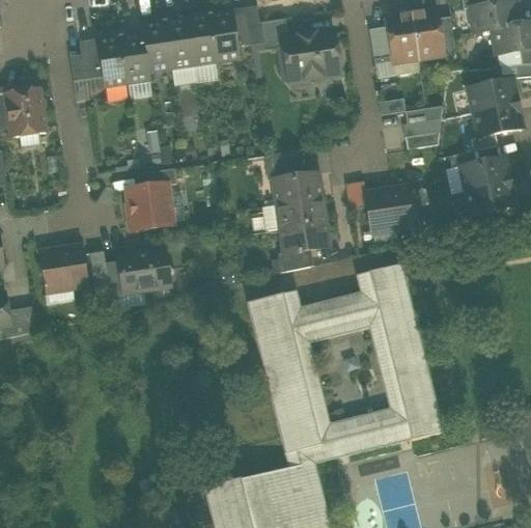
[(462,0),(464,8),(470,7),(500,2),(500,0),(462,0)]
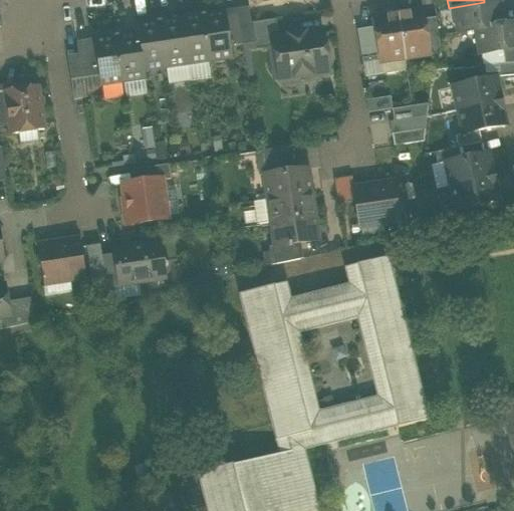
[(459,31),(477,28),(504,23),(500,0),(484,2),(455,7),(459,31)]
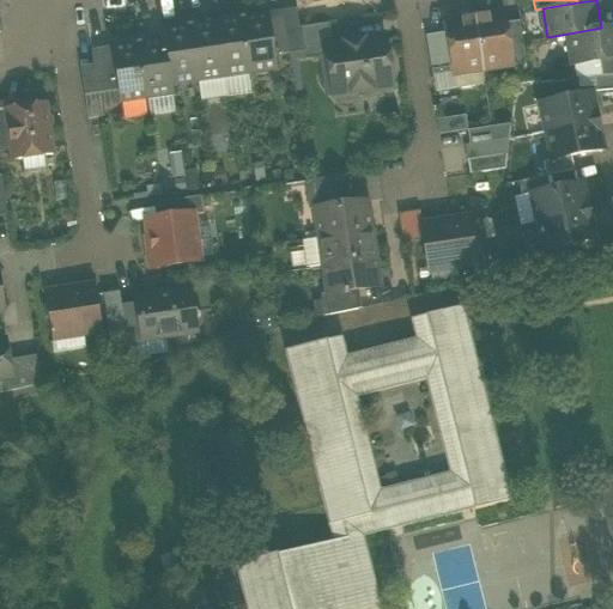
[(249,4),(241,5),(242,17),(252,16),(249,4)]
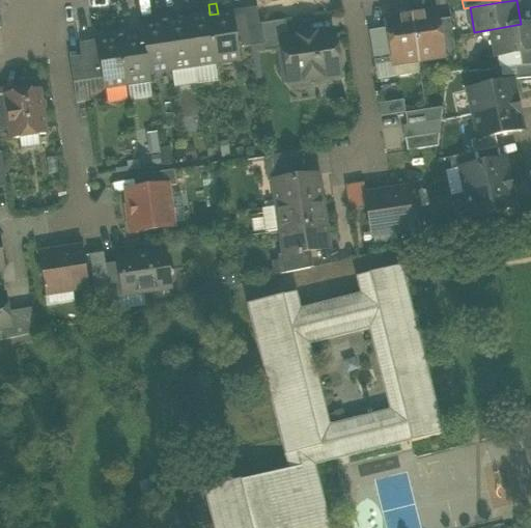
[(202,16),(210,15),(208,4),(200,5),(202,16)]
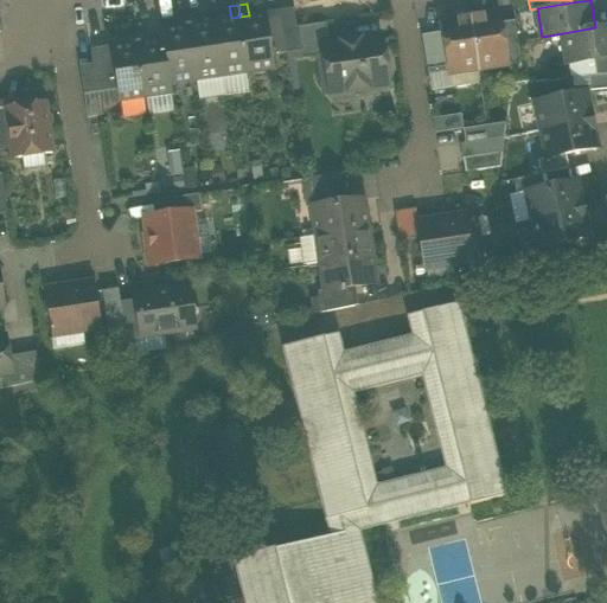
[(294,6),(280,8),(286,50),(286,51),(300,49),(296,25),(294,6)]
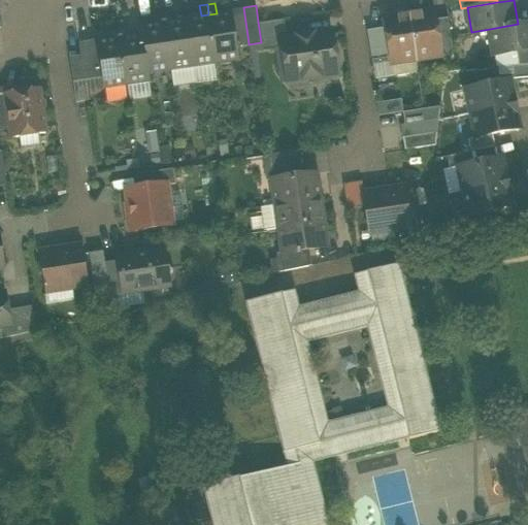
[(236,45),(249,43),(243,7),(231,9),(231,11),(236,45)]
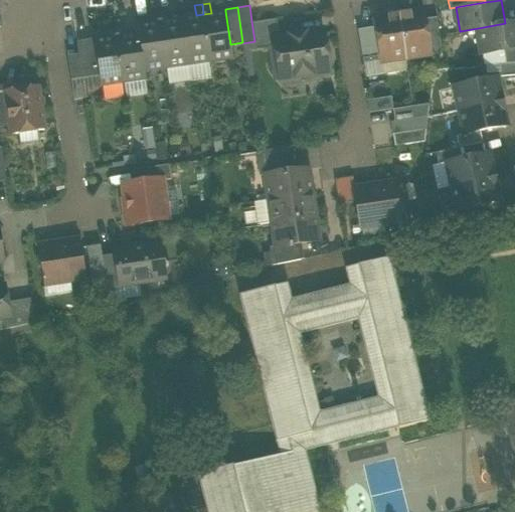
[(422,8),(398,11),(405,57),(430,53),(424,18),(422,8)]
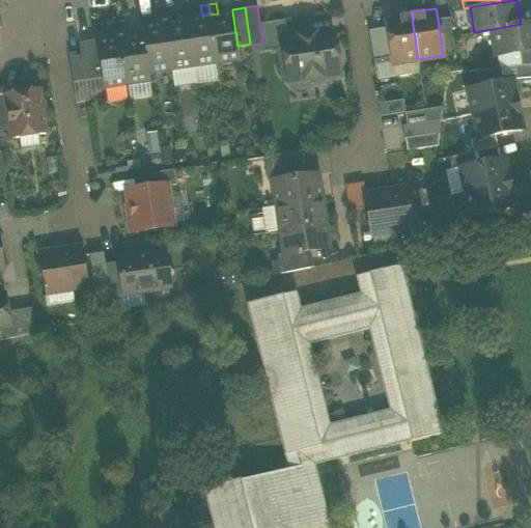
[(170,9),(163,10),(164,21),(172,20),(170,9)]
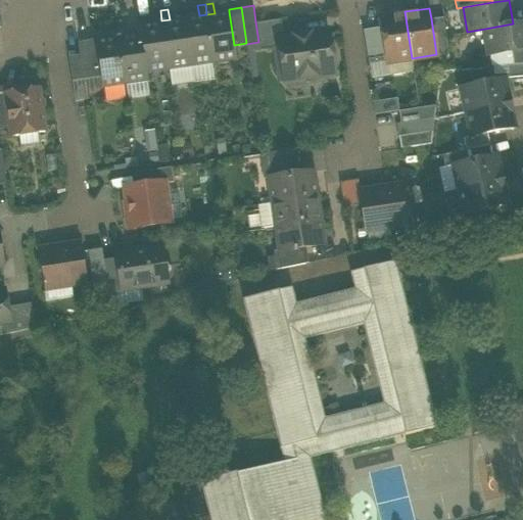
[(154,21),(161,20),(160,10),(152,12),(154,21)]
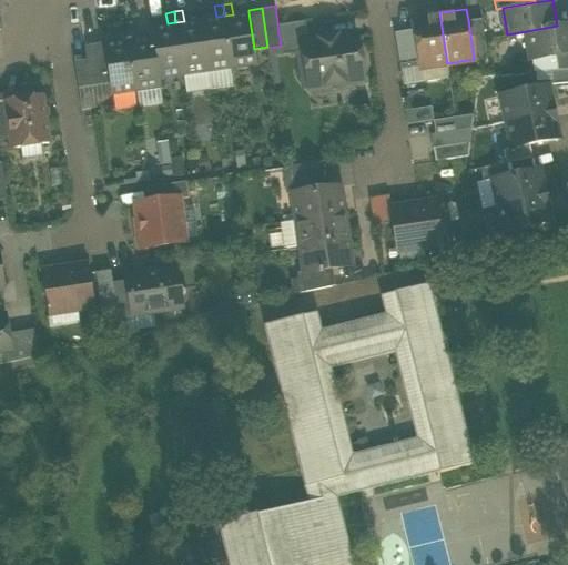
[(233,14),(224,16),(232,67),(256,63),(254,49),(249,12),(233,14)]
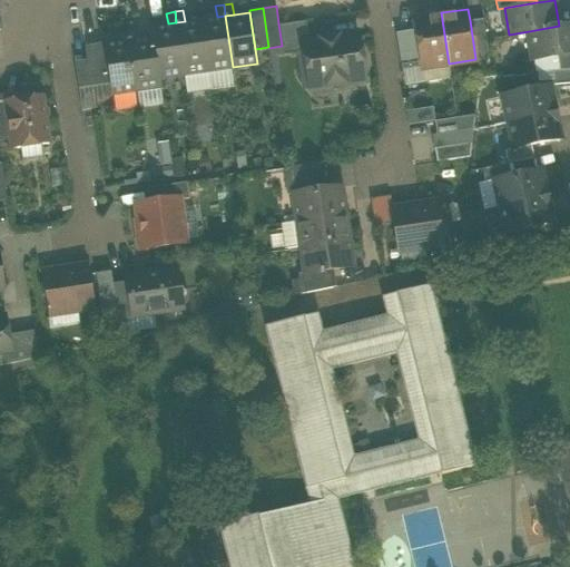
[(423,67),(449,64),(441,12),(415,17),(416,28),(420,49),(423,67)]
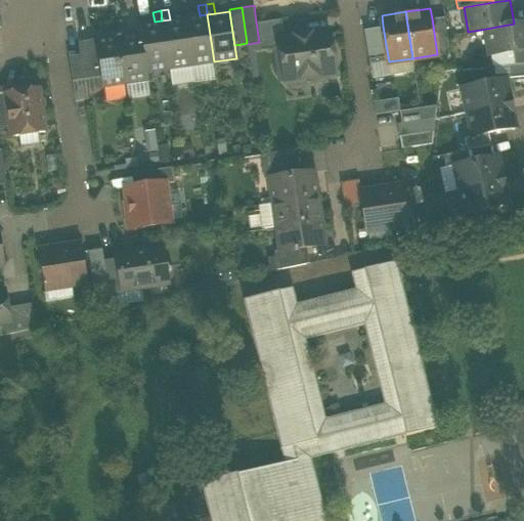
[(212,61),(214,61),(207,14),(200,15),(184,17),(191,64),(212,61)]
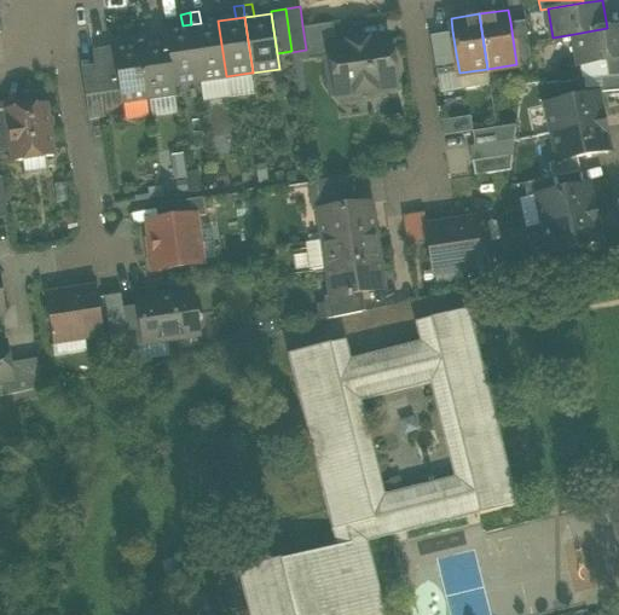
[(510,22),(516,64),(531,63),(527,41),(525,19),(510,22)]
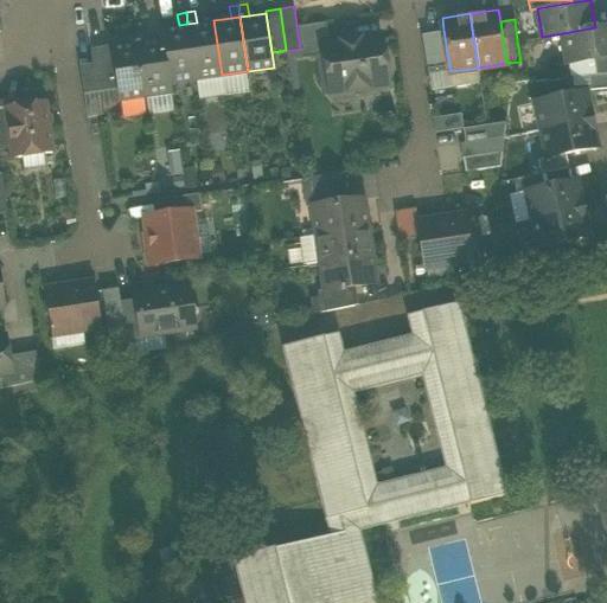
[(196,79),(222,75),(213,20),(197,23),(187,24),(196,79)]
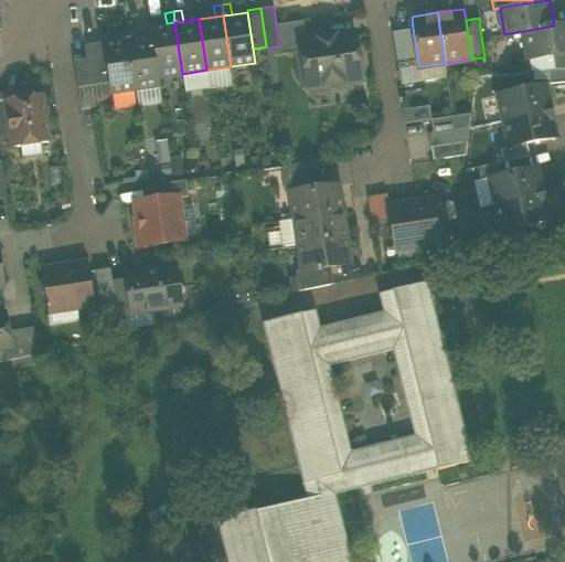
[(304,20),(276,23),(279,45),(280,53),(302,50),(308,49),(306,39),(304,20)]
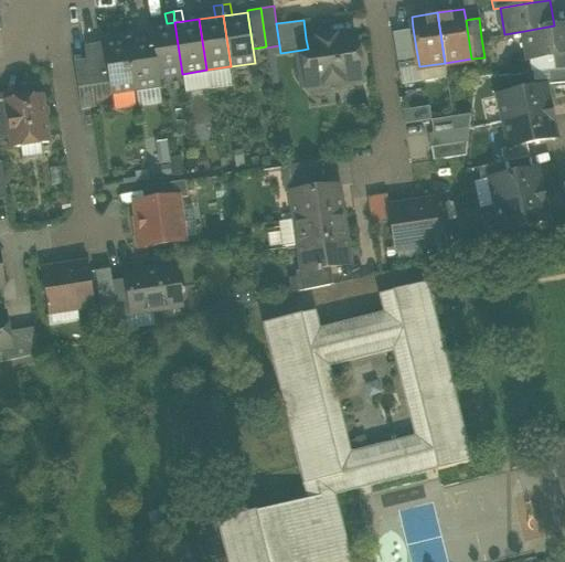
[(158,77),(182,74),(174,22),(167,23),(151,27),(152,34),(158,77)]
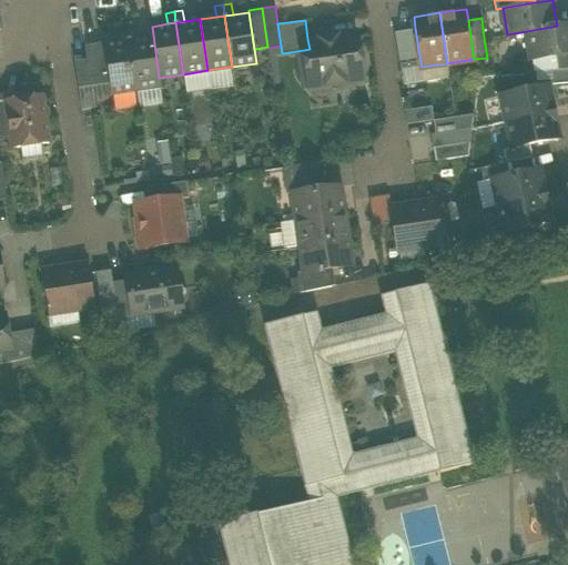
[(567,23),(557,26),(527,31),(531,57),(555,53),(567,50),(567,23)]
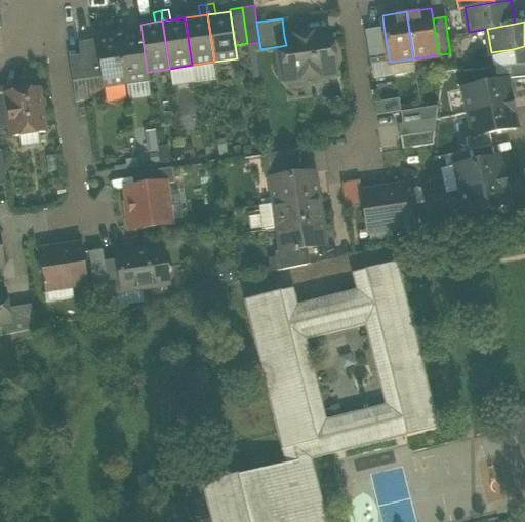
[(125,25),(117,26),(119,36),(126,35),(125,25)]
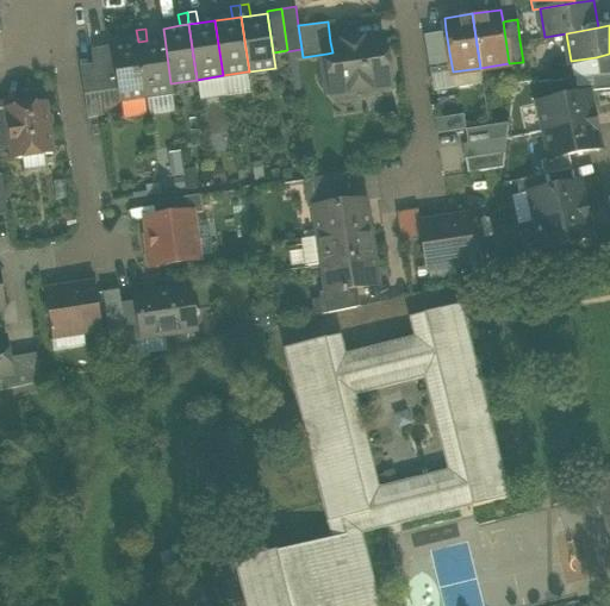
[(129,43),(138,42),(136,30),(128,31),(129,43)]
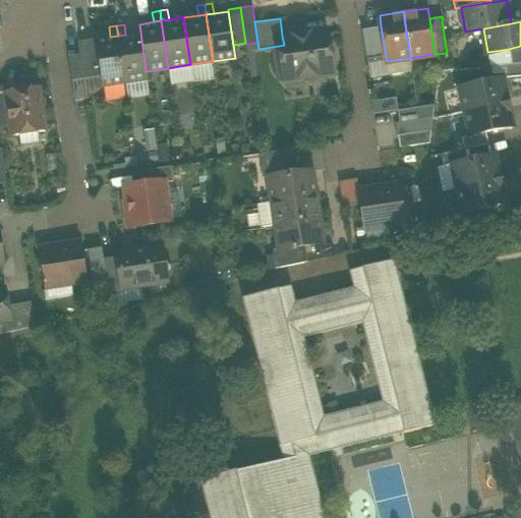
[(362,29),(365,48),(366,48),(384,45),(381,25),(362,29)]
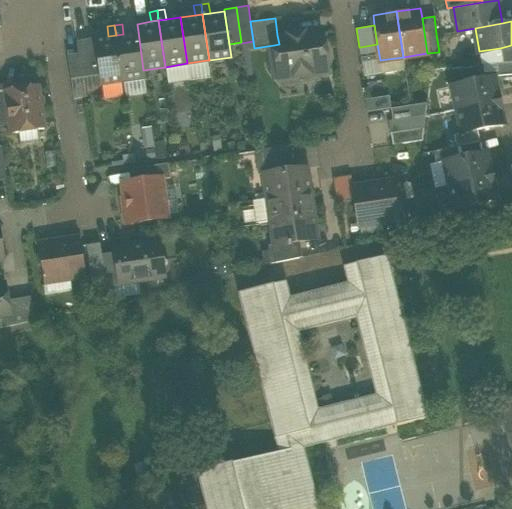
[(274,45),(279,77),(326,70),(320,29),(277,35),(279,44),(274,45)]
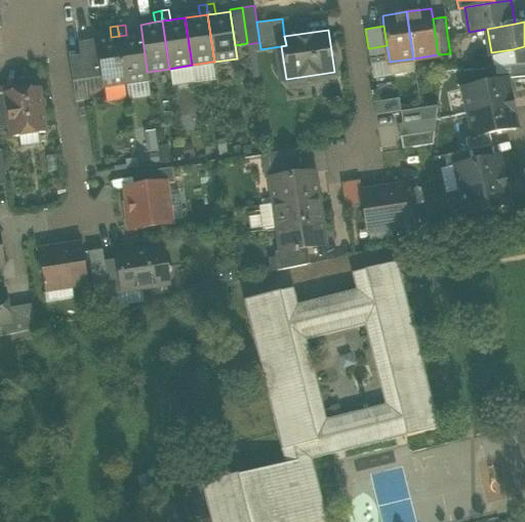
[(149,80),(147,72),(142,32),(126,35),(119,36),(126,83),(149,80)]
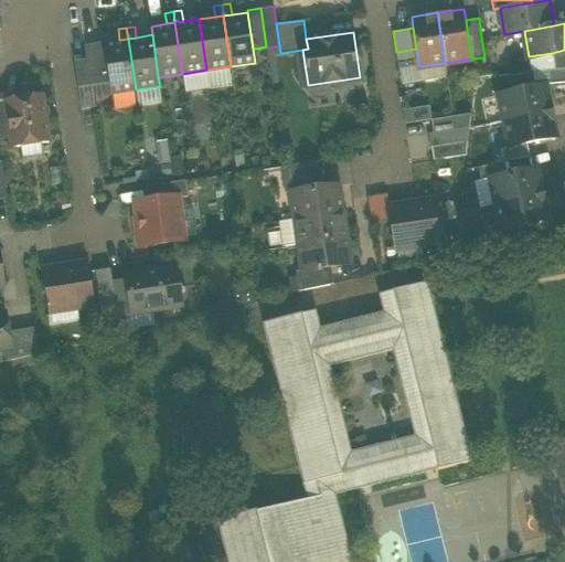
[(112,93),(136,89),(128,39),(119,40),(104,42),(109,82),(112,93)]
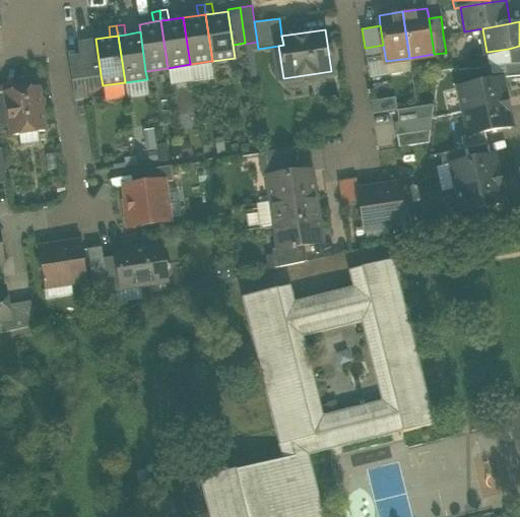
[(68,55),(72,79),(101,75),(95,39),(77,42),(79,54),(68,55)]
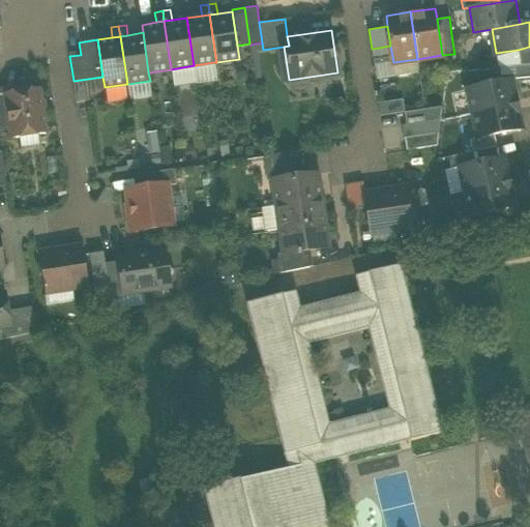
[(372,49),(375,65),(393,62),(390,46),(373,49),(372,49)]
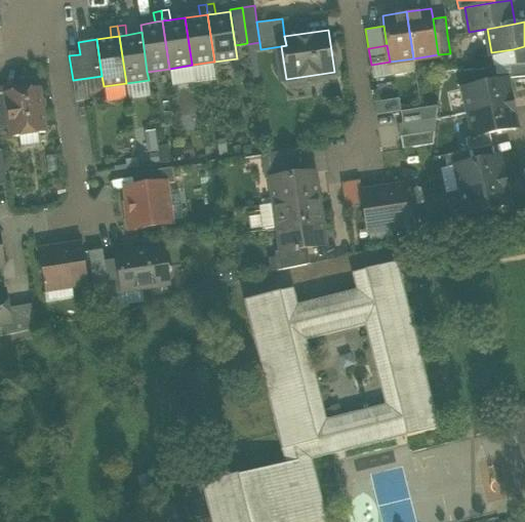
[(524,46),(513,49),(515,63),(524,62),(524,46)]
